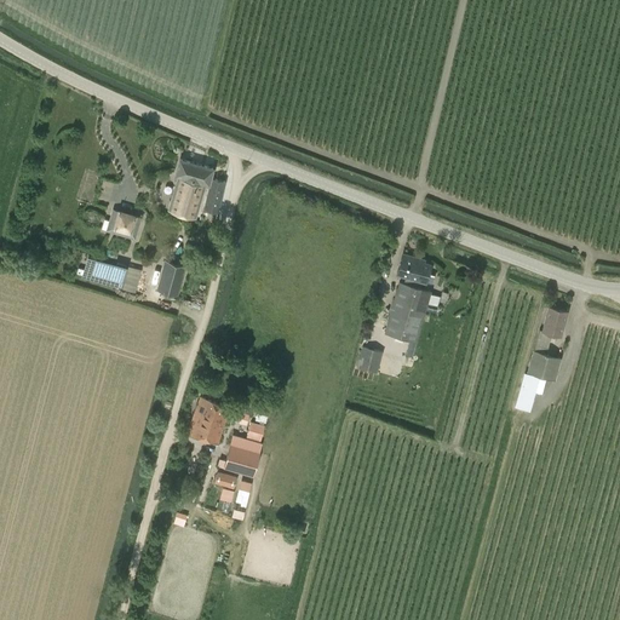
[(218,211),(225,181),(210,177),(211,167),(178,160),(174,176),(177,177),(170,212),(197,218),(205,183),(208,183),(210,183),(204,208),(218,211)]
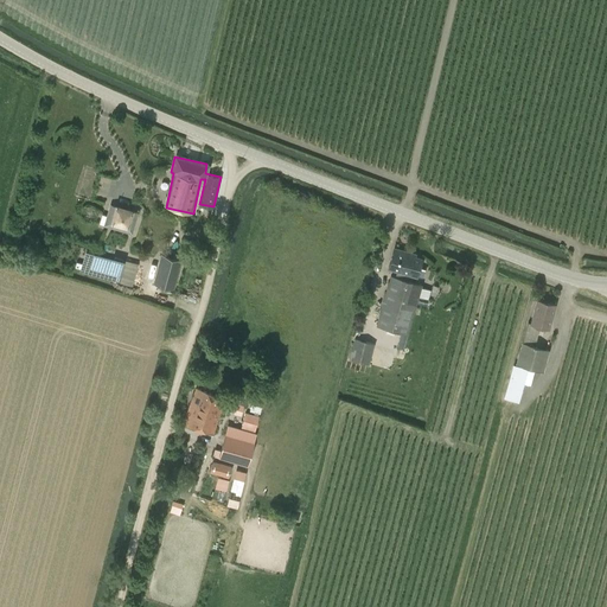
[(132,232),(138,212),(112,205),(106,224),(106,225),(132,232)]
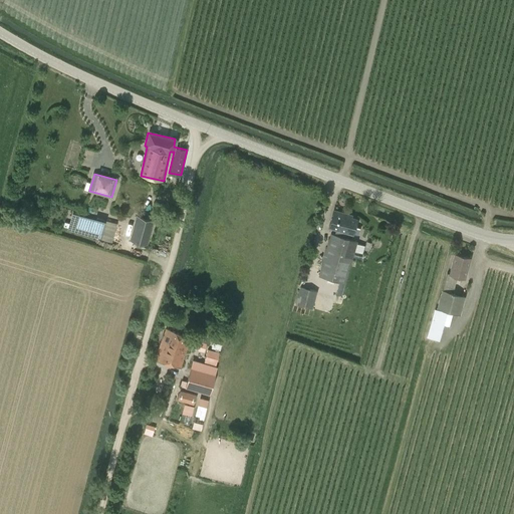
[(333,210),(328,227),(352,234),(357,219),(349,217),(350,215),(333,210)]
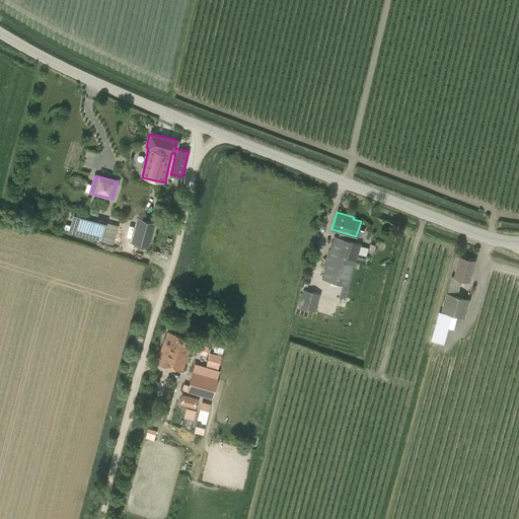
[(80,225),(91,228),(93,221),(82,218),(80,225)]
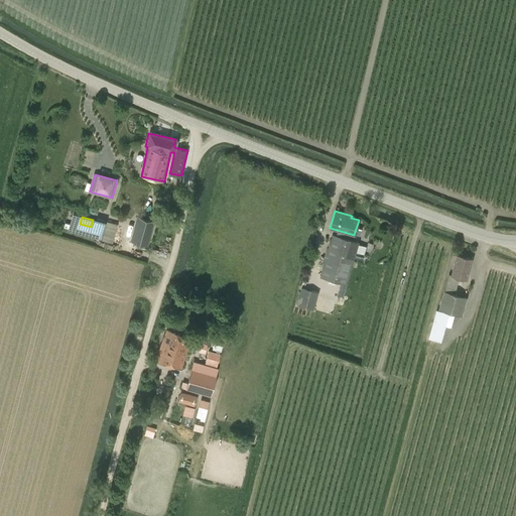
[(153,221),(136,217),(131,241),(147,245),(153,221)]
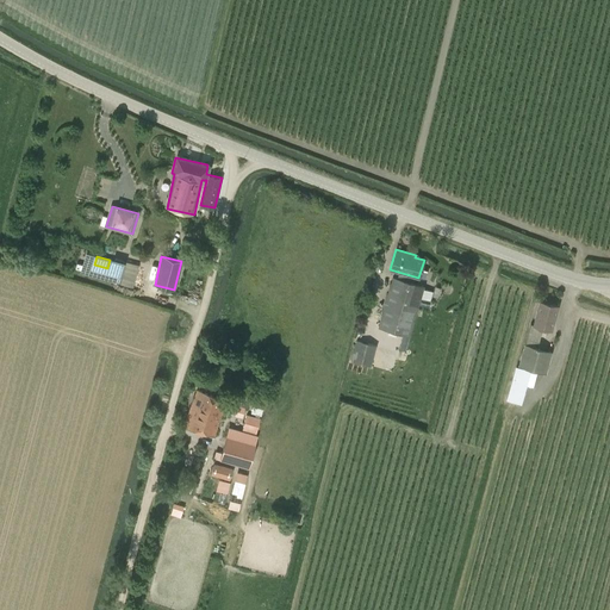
[(118,285),(117,286),(136,291),(142,268),(123,262),(123,265),(113,262),(109,282),(118,285)]
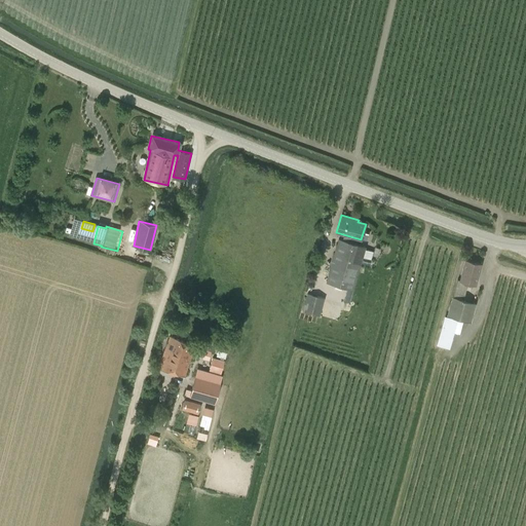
[(338,237),(326,283),(353,291),(363,257),(371,260),(373,252),(365,250),(366,247),(338,237)]
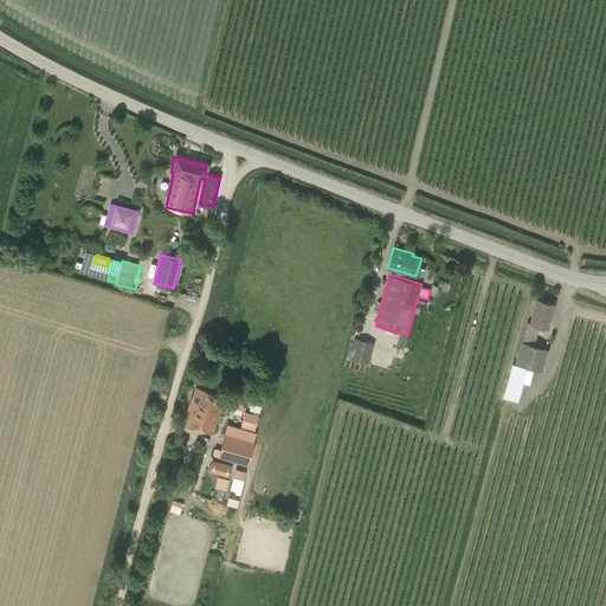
[(554,304),(535,300),(529,323),(548,328),(554,304)]
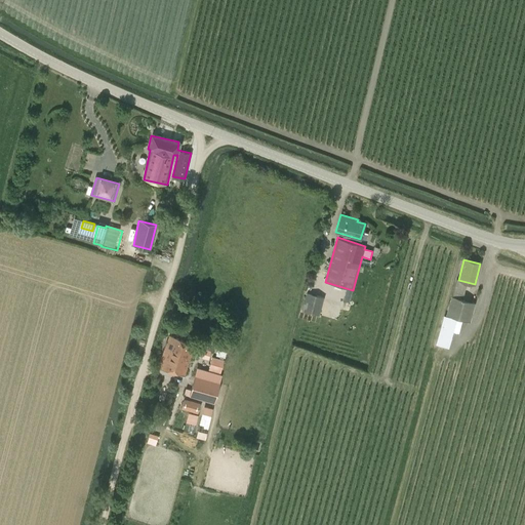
[(324,297),(307,292),(301,311),(319,316),(324,297)]
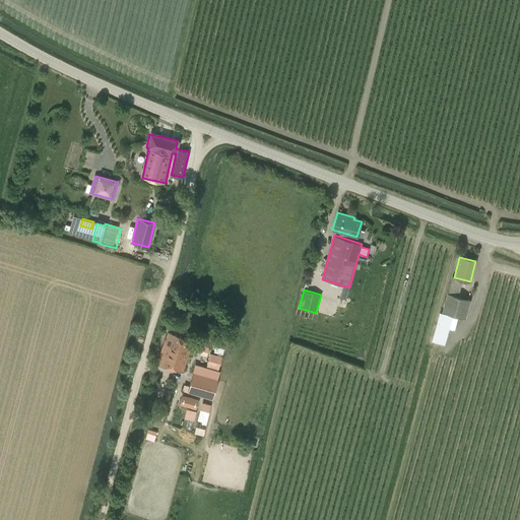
[(459,296),(447,293),(441,312),(465,319),(470,300),(459,296)]
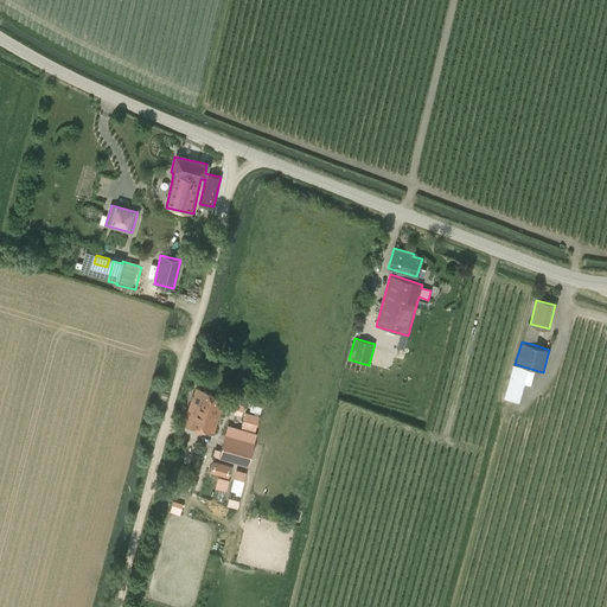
[(512,371),(504,398),(518,402),(526,375),(512,371)]
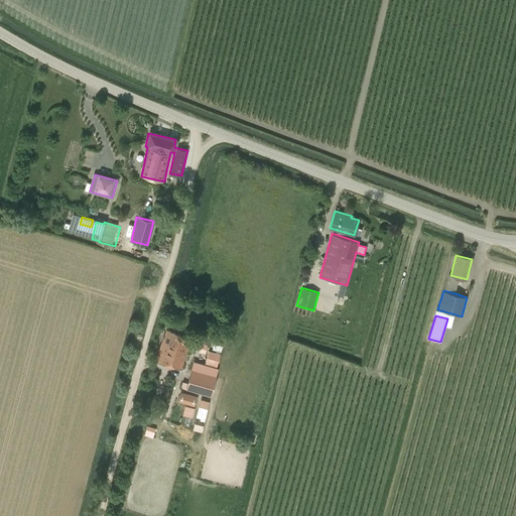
[(166,330),(155,361),(180,369),(190,339),(166,330)]
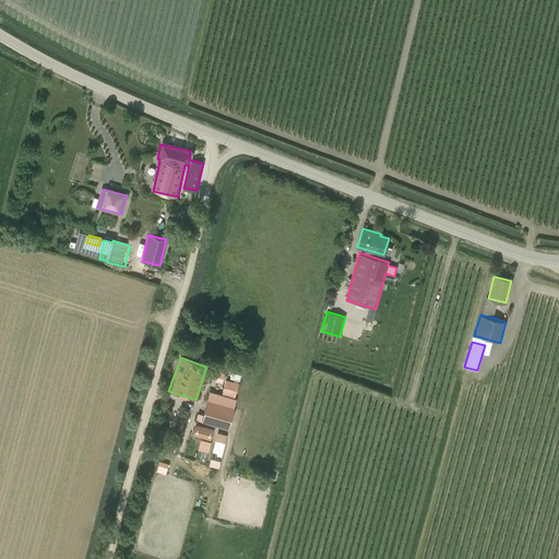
[(230,367),(233,359),(224,357),(222,365),(230,367)]
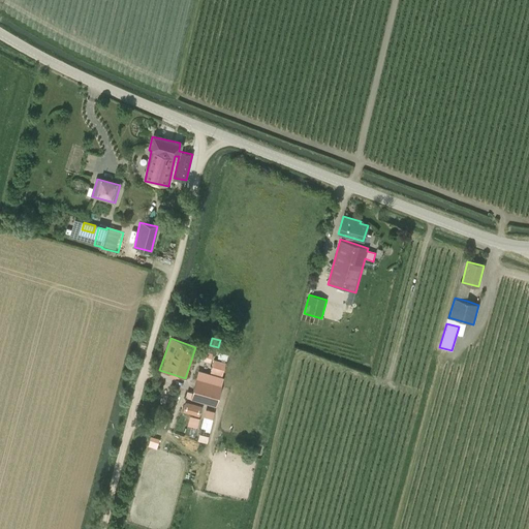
[(201,350),(200,360),(211,361),(212,352),(201,350)]
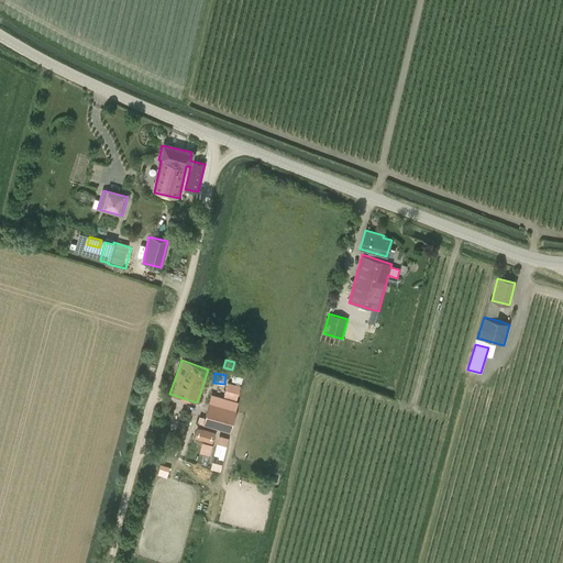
[(200,416),(197,422),(230,432),(232,422),(231,422),(234,411),(233,411),(241,386),(228,383),(224,397),(211,395),(209,404),(208,404),(205,417),(200,416)]
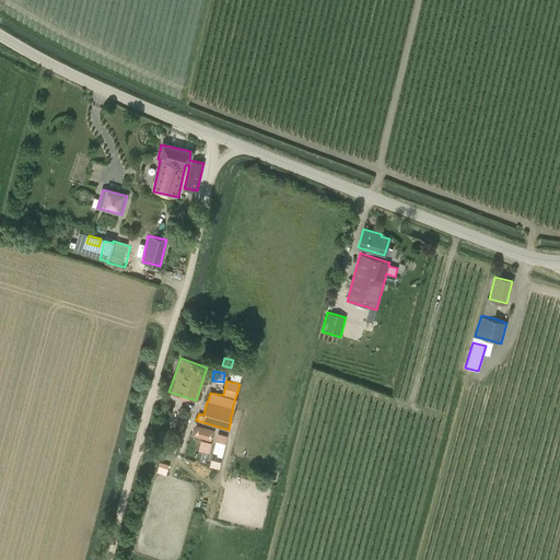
[(209,441),(212,431),(197,427),(194,436),(209,441)]
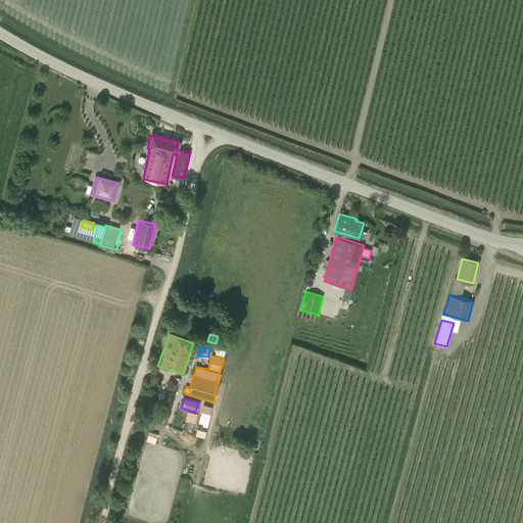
[(187,410),(184,419),(194,422),(197,413),(187,410)]
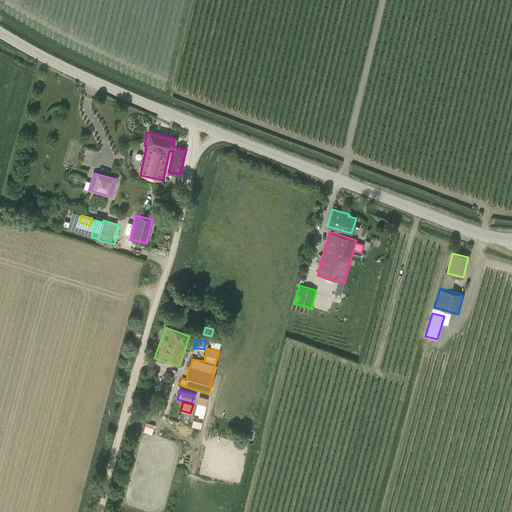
[(143,432),(153,433),(154,422),(144,421),(143,432)]
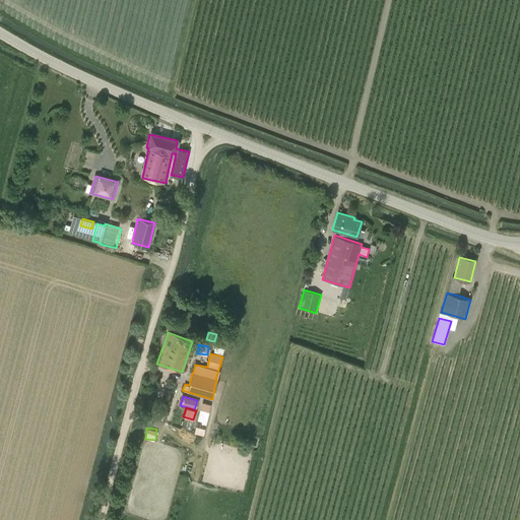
All buildings are outlined.
